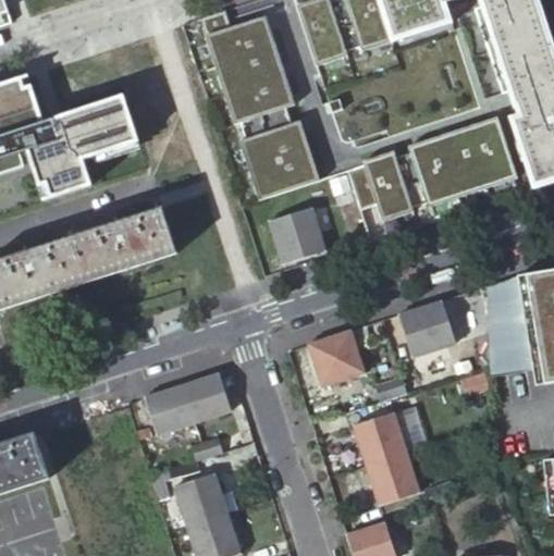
[(0,26),(11,23),(7,9),(3,0),(0,0),(0,26)]
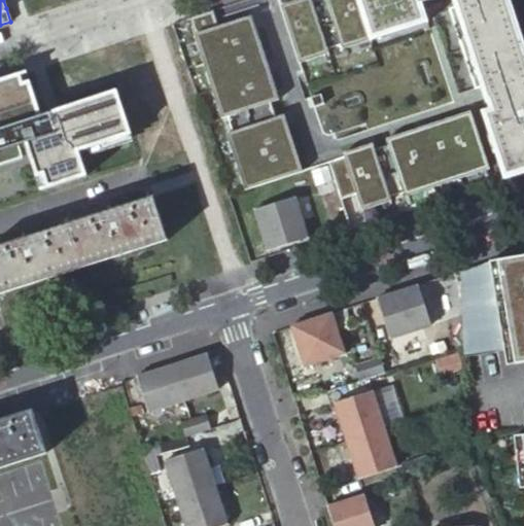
[(316,0),(313,1),(312,0),(294,0),(282,4),(300,61),(329,51),(328,46),(341,42),(343,47),(429,21),(423,1),(422,0),(316,0)]
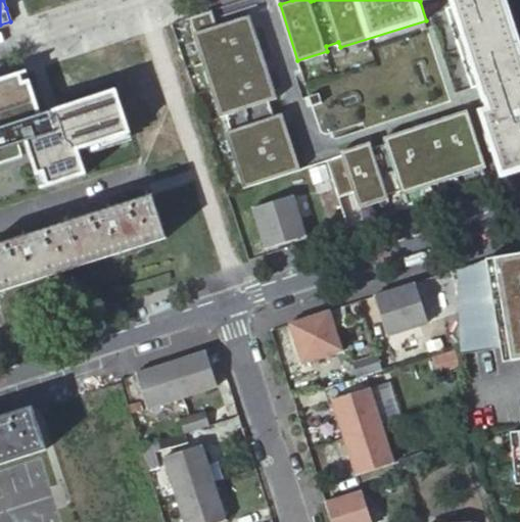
[(419,0),(420,1),(423,0),(451,0),(453,5),(446,7),(472,87),(478,86),(485,107),(479,109),(501,177),(519,170),(519,37),(511,10),(506,12),(502,0),(419,0)]
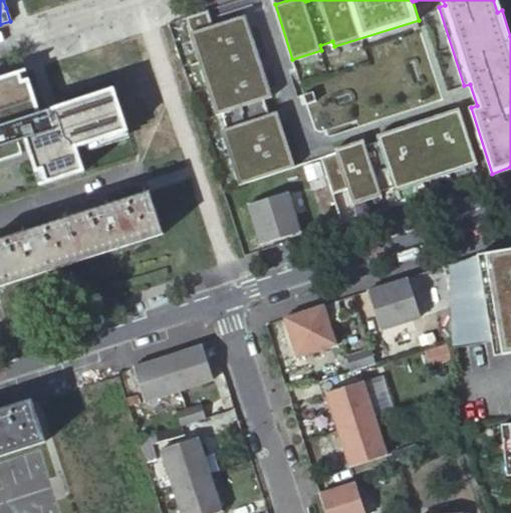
[(209,9),(186,16),(192,32),(190,32),(217,113),(223,111),(227,126),(222,129),(240,183),(295,165),(277,110),(270,113),(265,98),(272,95),(246,14),(214,24),(209,9)]
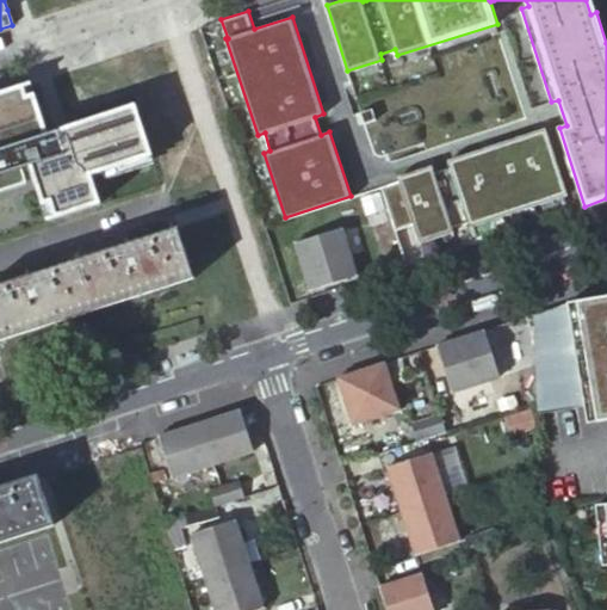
[(26,84),(0,92),(0,174),(25,167),(38,207),(45,204),(50,220),(97,204),(88,176),(147,156),(131,106),(43,135),(26,84)]
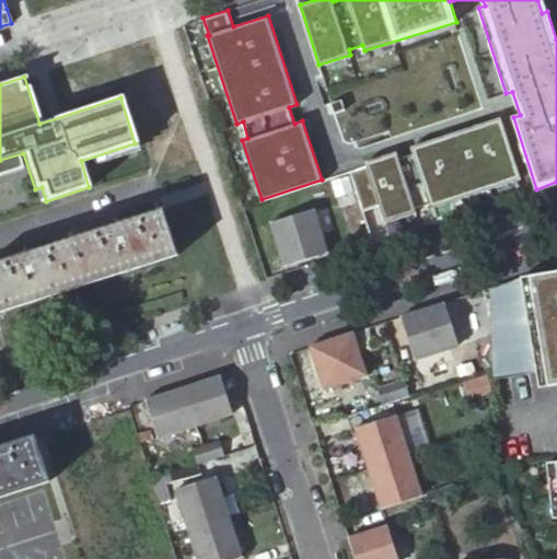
[(521,177),(501,117),(412,147),(414,153),(398,158),(397,151),(366,161),(367,165),(349,172),(361,210),(379,205),(384,222),(417,211),(416,208),(430,202),(431,207),(521,177)]
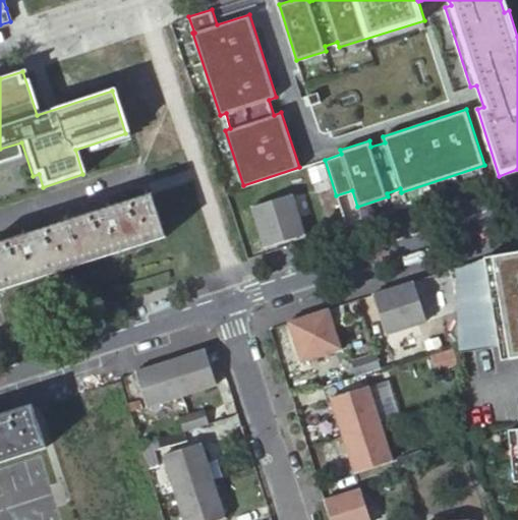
[(288,194),(248,208),(262,248),(282,242),(301,235),(288,194)]
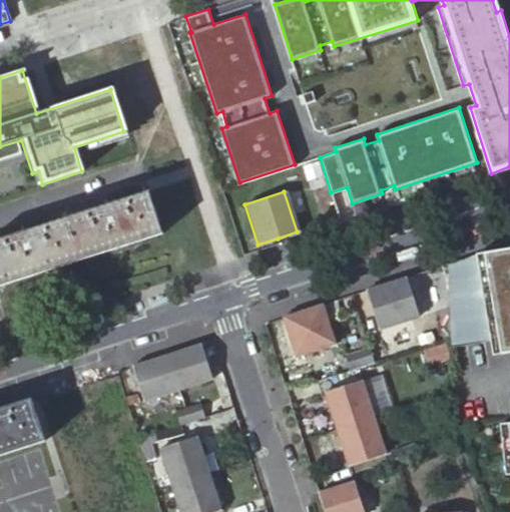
[(0,287),(160,235),(146,192),(0,239),(0,287)]
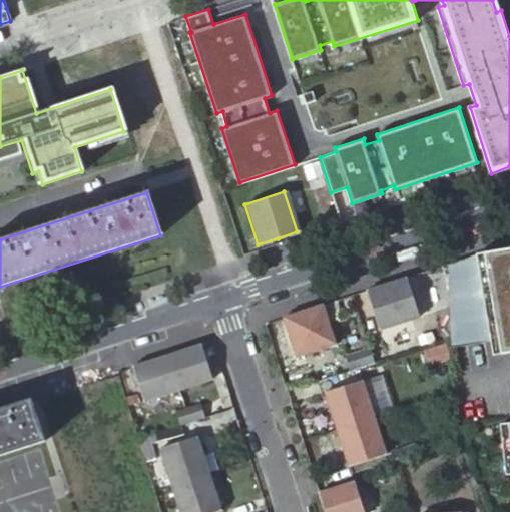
[(509,247),(478,252),(449,262),(450,345),(488,340),(491,355),(509,351),(509,247)]
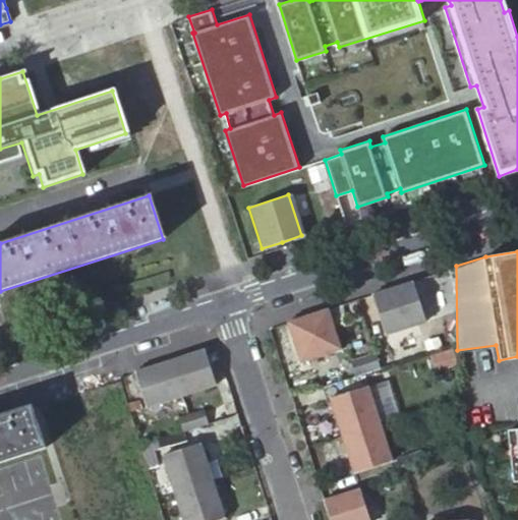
[(391,287),(371,293),(385,333),(424,321),(411,280),(391,287)]
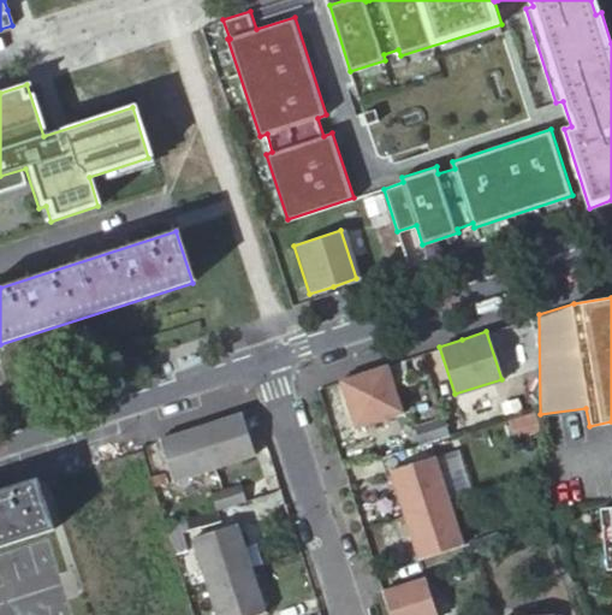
[(391,379),(386,364),(361,372),(339,379),(354,427),(402,412),(391,379)]
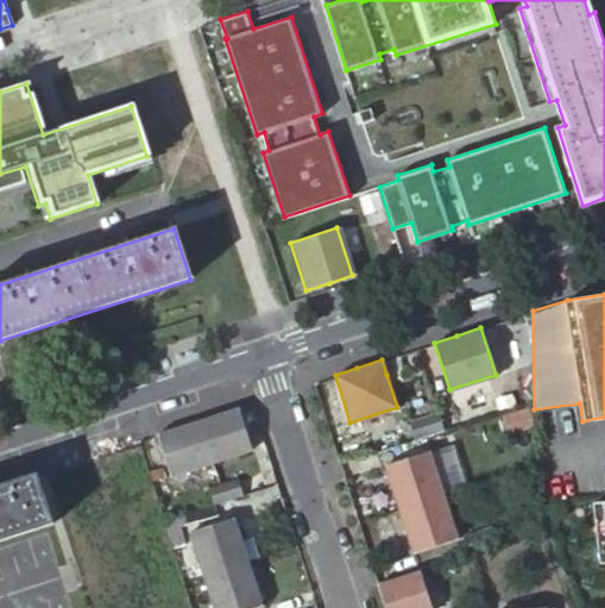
[(251,447),(239,405),(197,418),(210,459),(251,447)]
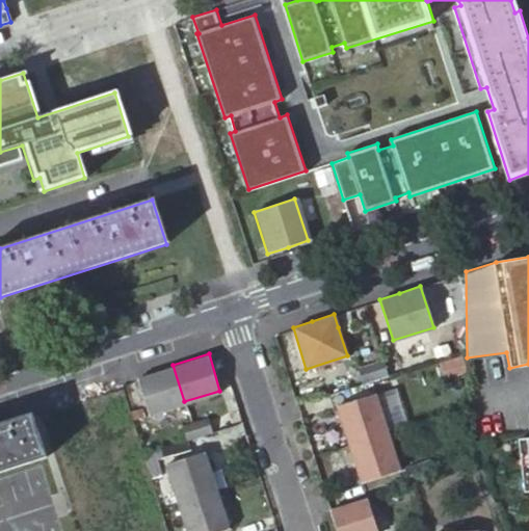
[(173,365),(137,375),(149,413),(184,401),(173,365)]
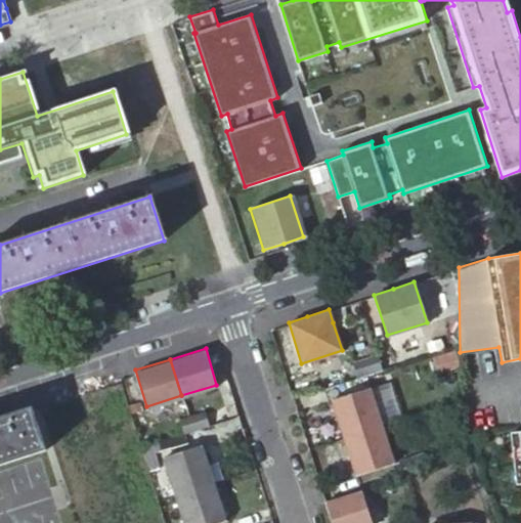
[(372,389),(384,421),(396,417),(385,384),(372,389)]
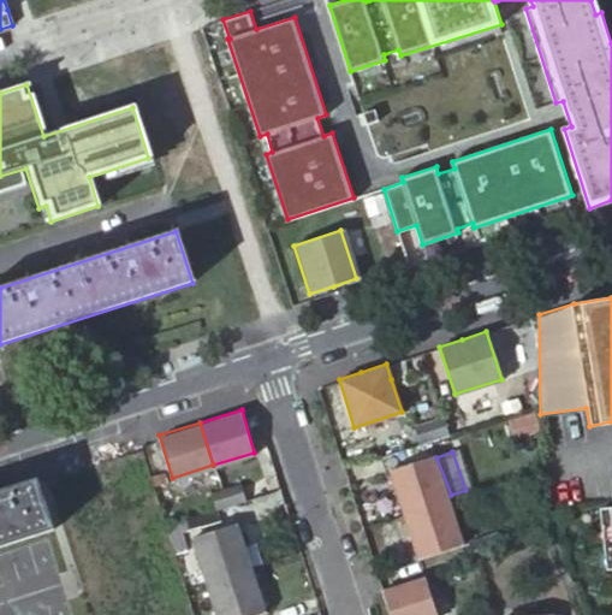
[(433,453),(387,467),(400,512),(447,497),(433,453)]
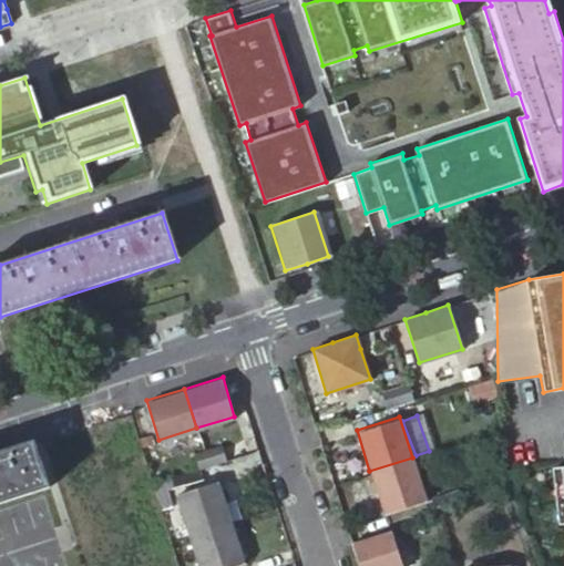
[(0,504),(51,489),(36,441),(0,452),(0,504)]
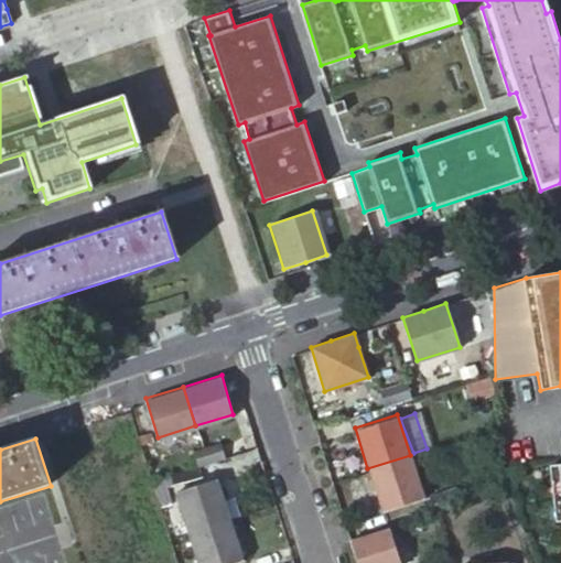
[(410,455),(367,468),(380,509),(423,496),(410,455)]
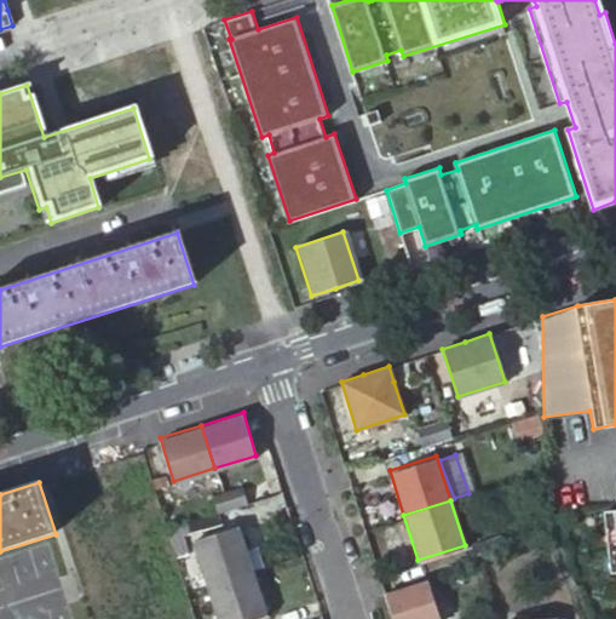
[(615,572),(615,561),(610,511),(600,513),(608,573),(615,572)]
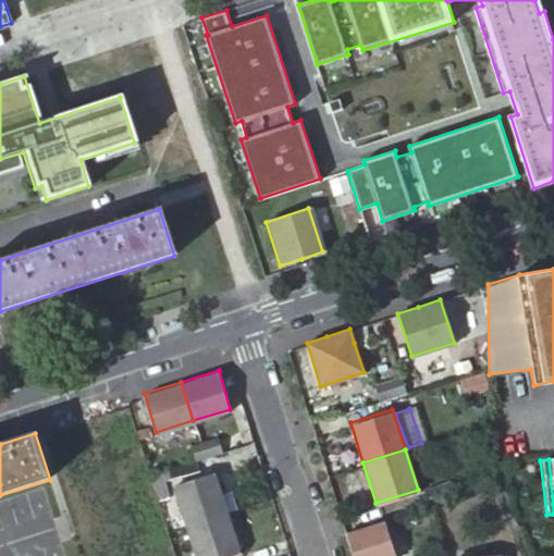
[(214,471),(173,484),(186,524),(228,511),(214,471)]
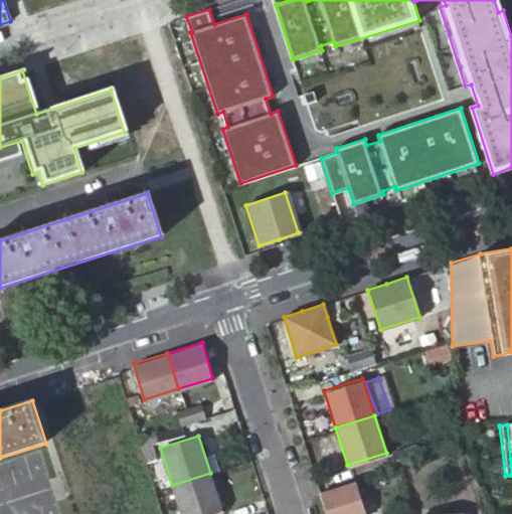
[(209,513),(222,510),(210,473),(172,485),(181,513),(209,513)]
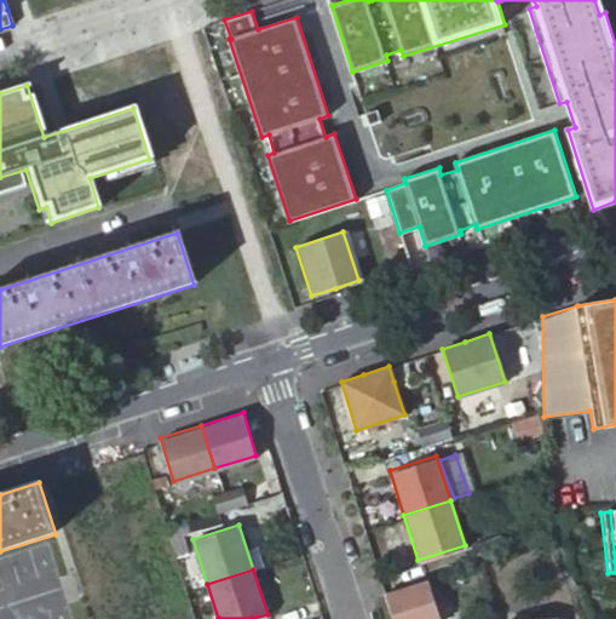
[(425,578),(383,592),(391,618),(438,618),(425,578)]
